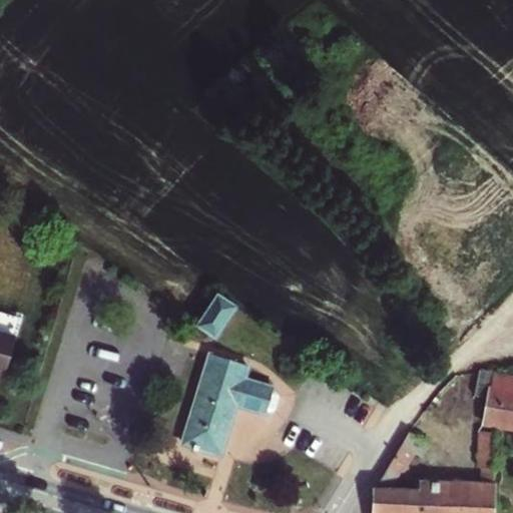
[(214,337),(236,306),(219,295),(198,324),(214,337)]
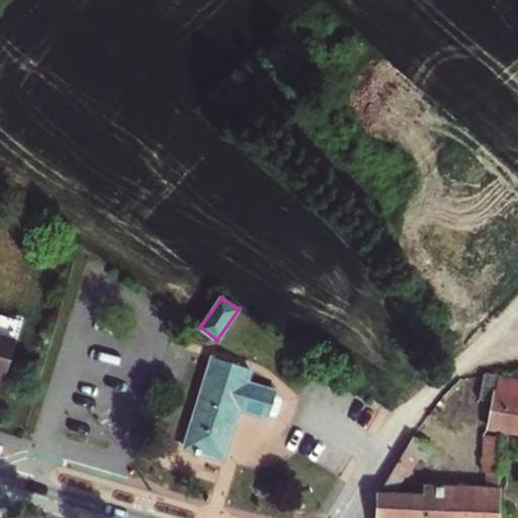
[(0,315),(0,337),(16,342),(22,322),(0,315)]
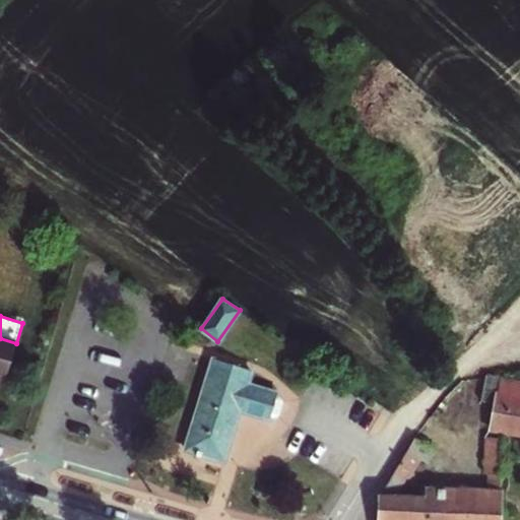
[(0,379),(5,381),(16,343),(0,338),(0,379)]
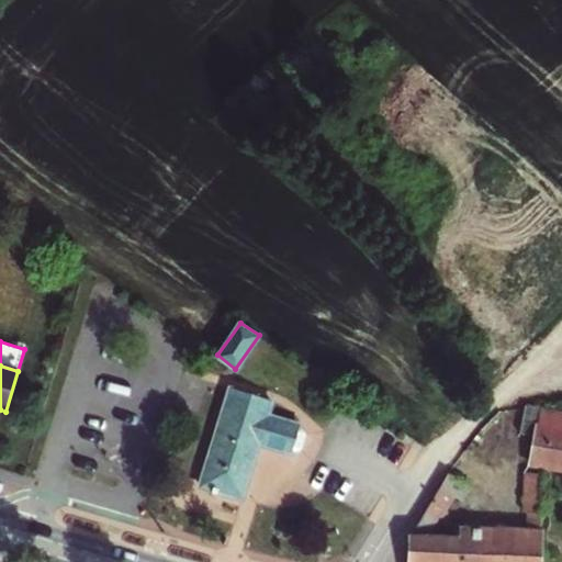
[(267,416),(270,401),(232,389),(201,486),(243,498),(258,444),(289,452),(301,450),(306,435),(296,426),(267,416)]
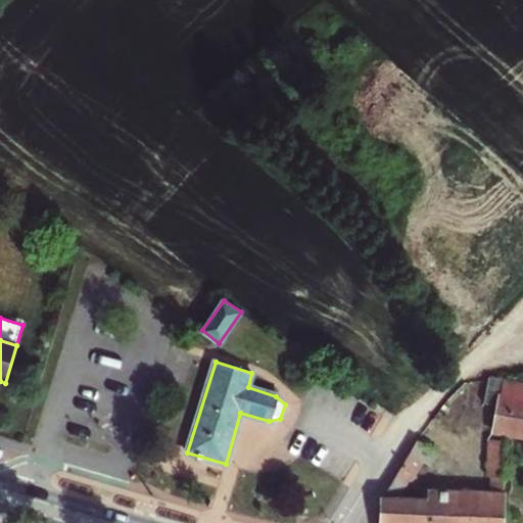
[(522,384),(489,378),(484,403),(495,407),(493,433),(522,437),(522,384)]
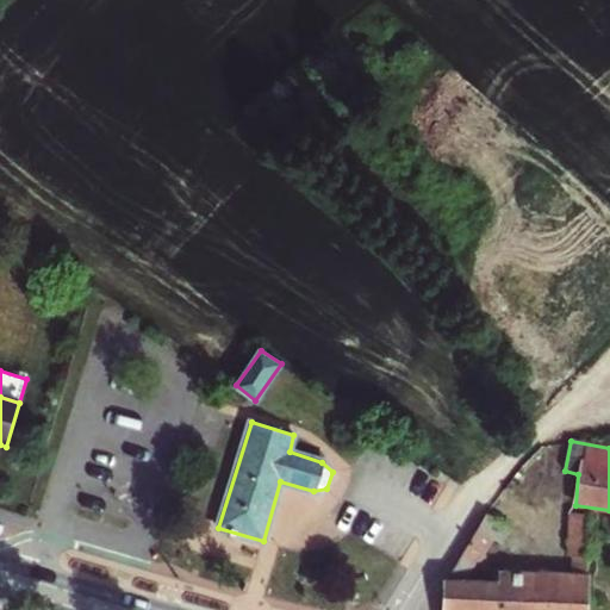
[(502,545),(511,530),(487,515),(446,582),(443,609),(585,609),(590,515),(572,512),(570,555),(574,560),(574,576),(500,574),(499,577),(493,577),(493,585),(464,583),(493,540),(502,545)]
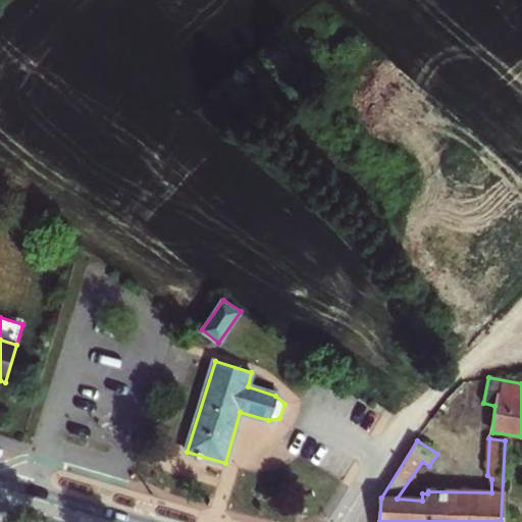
All buildings are outlined.
